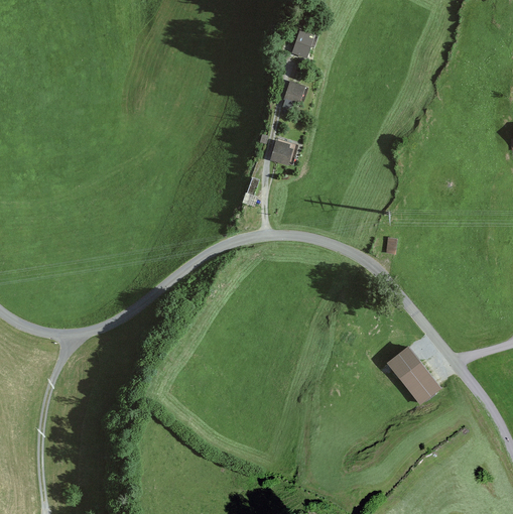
[(304,31),(298,47),(312,52),(318,36),(304,31)]
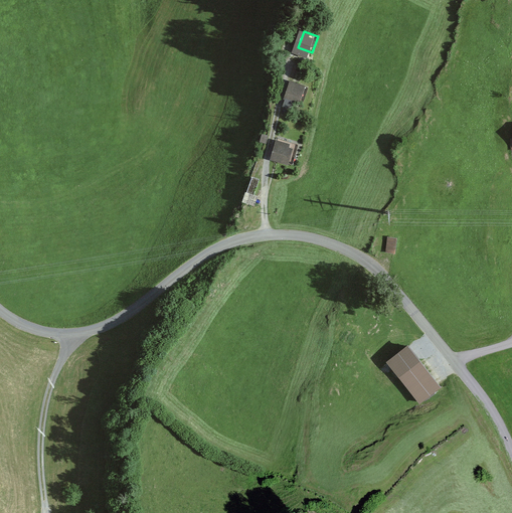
[(306,84),(292,79),(283,104),(289,106),(292,99),(300,102),(306,84)]
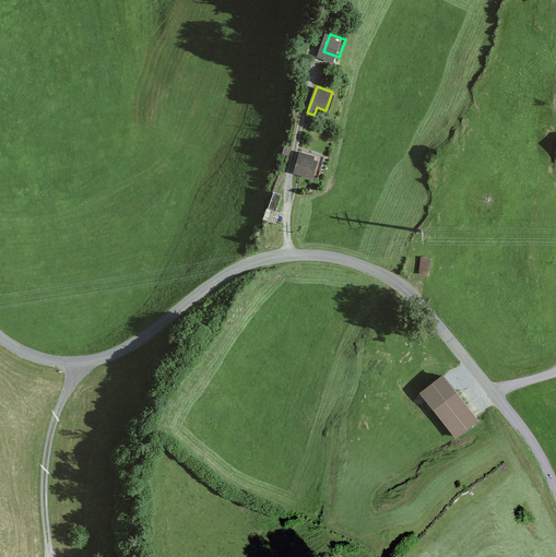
[(320,158),(302,153),(296,173),(314,178),(320,158)]
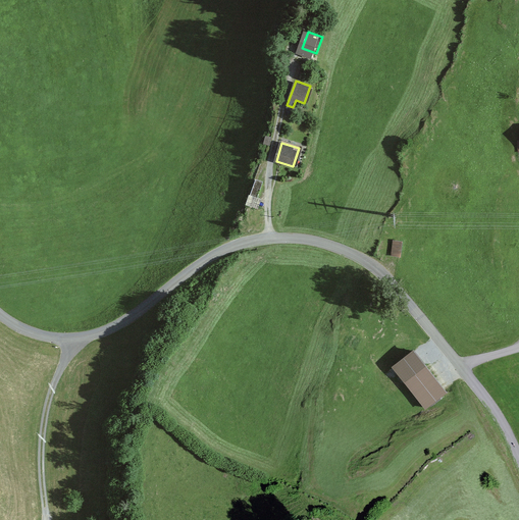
[(263,179),(254,176),(244,204),(258,209),(261,200),(256,198),(263,179)]
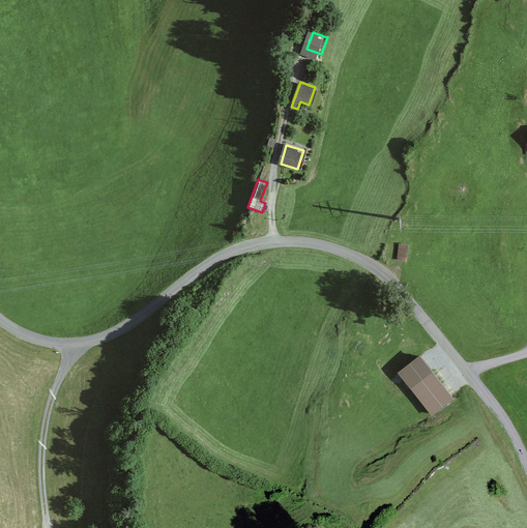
[(409,243),(399,242),(396,260),(406,261),(409,243)]
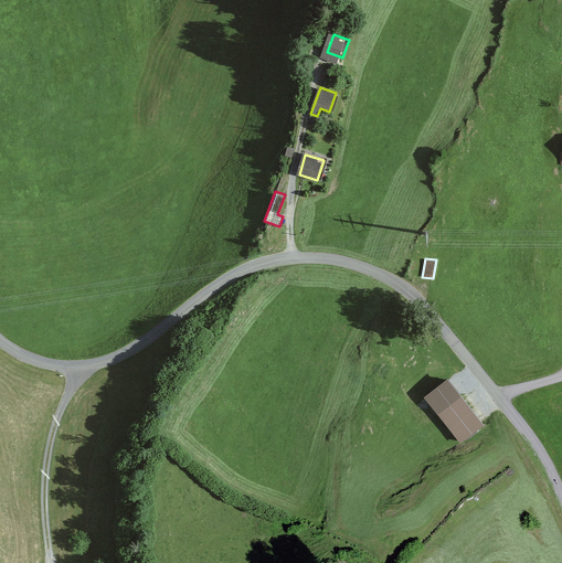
[(458,394),(435,412),(458,442),(481,424),(458,394)]
